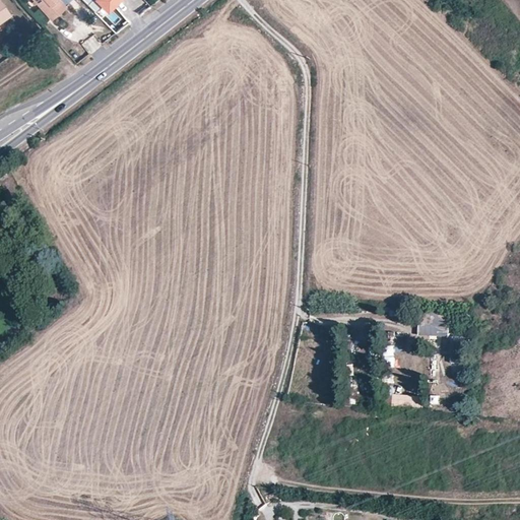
[(0,0),(0,20),(10,14),(0,0)]
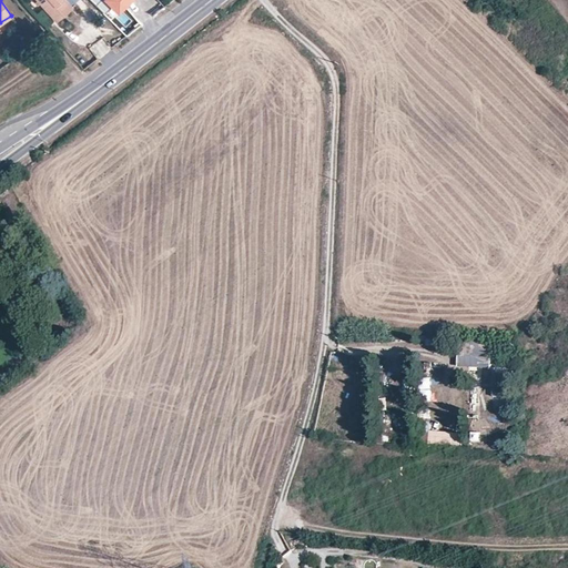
[(37,0),(38,1),(54,19),(70,6),(64,0),(37,0)]
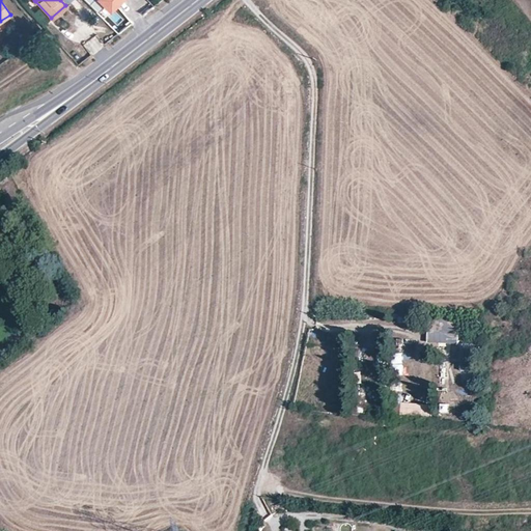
[(98,0),(96,1),(111,15),(126,0),(98,0)]
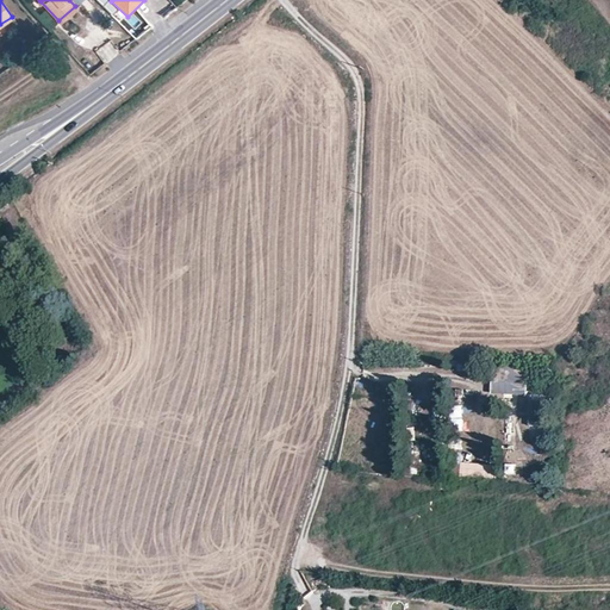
[(45,37),(38,29),(32,33),(41,42),(45,37)]
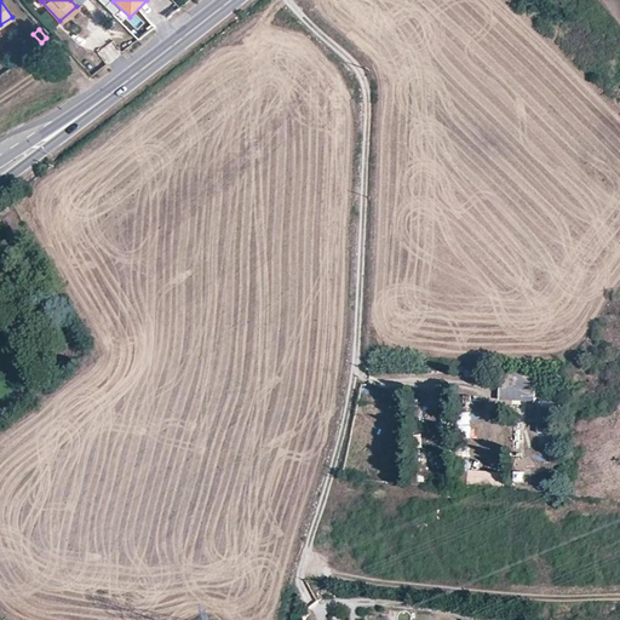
[(99,49),(108,63),(121,56),(112,40),(99,49)]
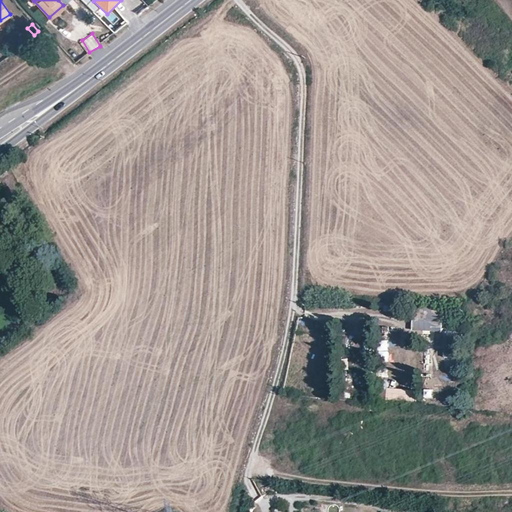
[(444,312),(414,307),(414,318),(414,329),(443,329),(444,312)]
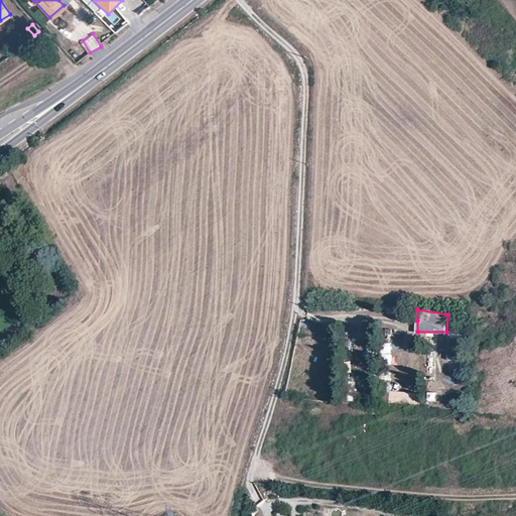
[(391,366),(393,345),(382,343),(380,365),(391,366)]
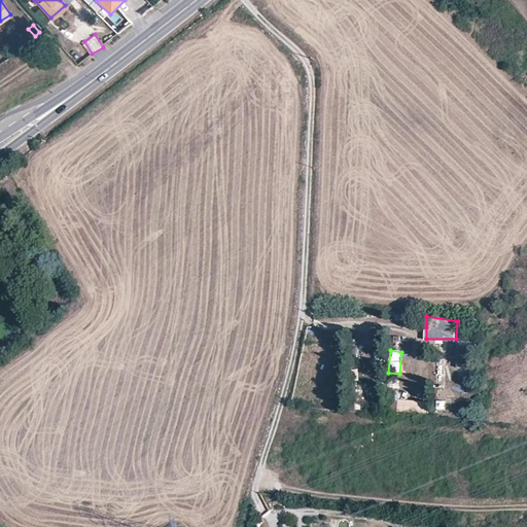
[(427,401),(399,399),(398,414),(426,416),(427,401)]
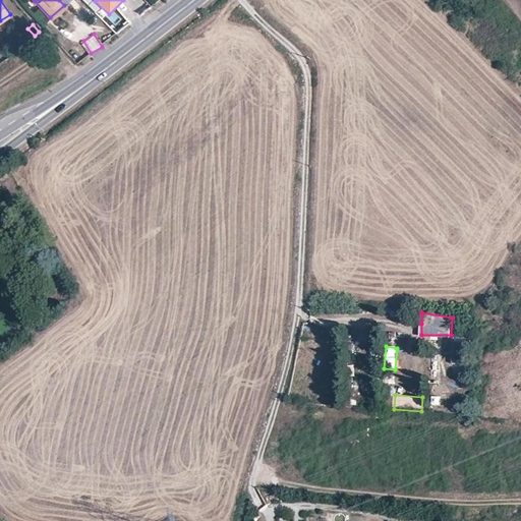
[(440,405),(440,397),(431,396),(431,405),(440,405)]
